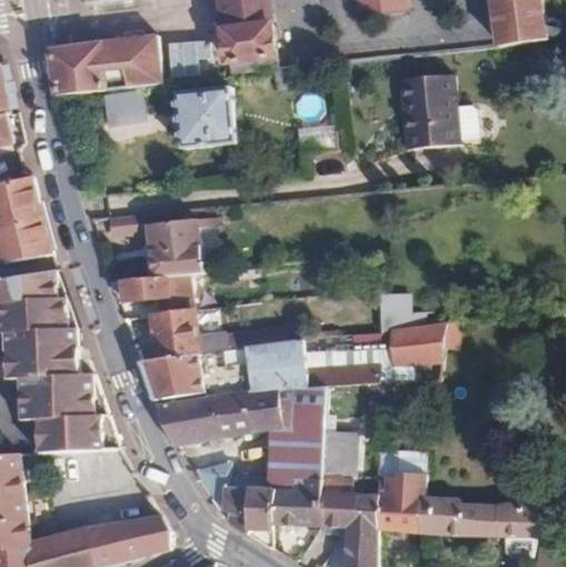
[(218,0),(227,60),(274,55),(266,0),(218,0)]
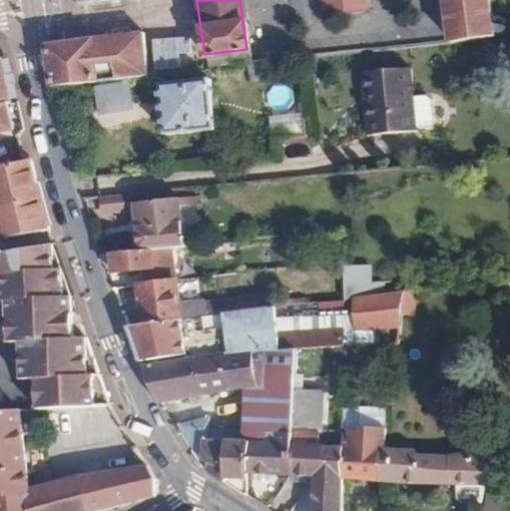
[(319,0),(322,11),(362,5),(361,0),(319,0)]
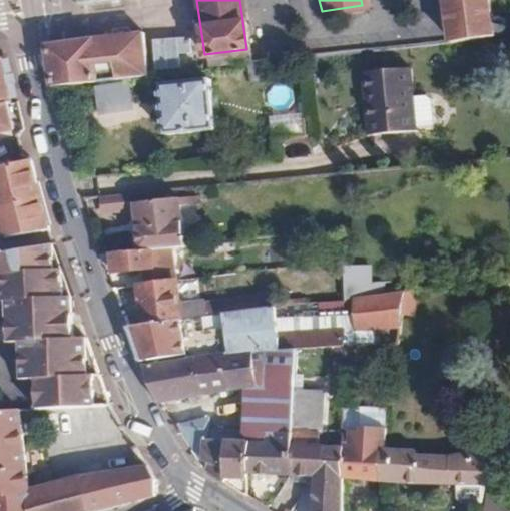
[(443,0),(449,34),(493,28),(499,28),(495,0),(443,0)]
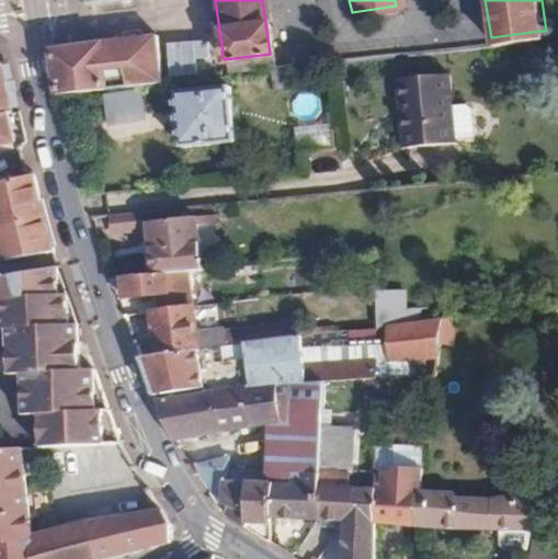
[(53,92),(159,79),(151,35),(97,42),(98,45),(46,52),(53,92)]
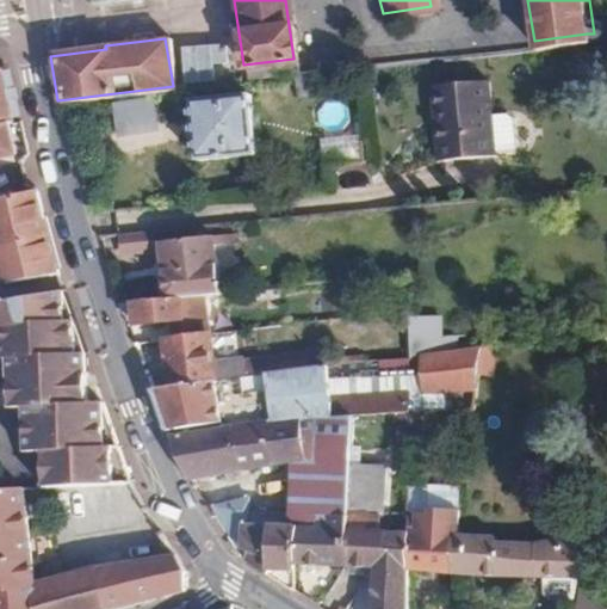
[(243,65),(245,77),(296,71),(293,59),(243,65)]
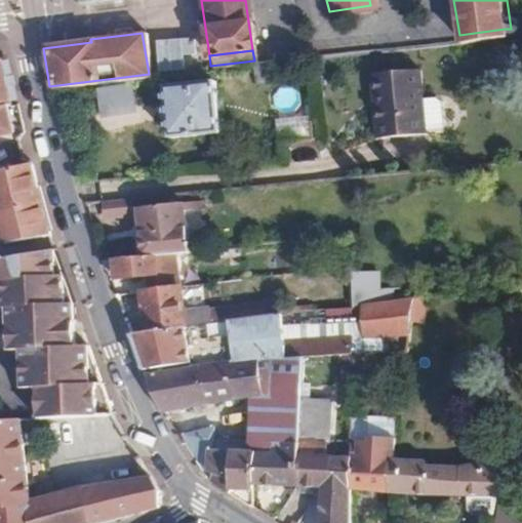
[(409,64),(362,67),(369,130),(415,126),(409,64)]
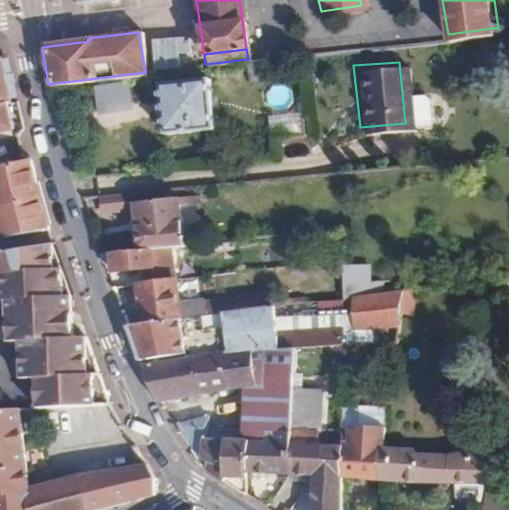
[(0,102),(3,102),(9,101),(0,65),(0,102)]
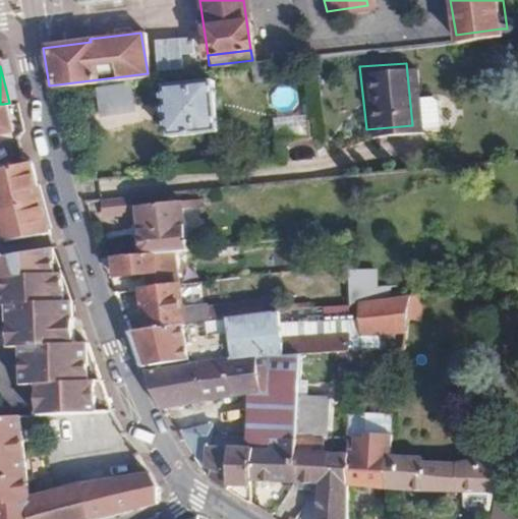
[(209,79),(161,84),(166,135),(214,131),(209,79)]
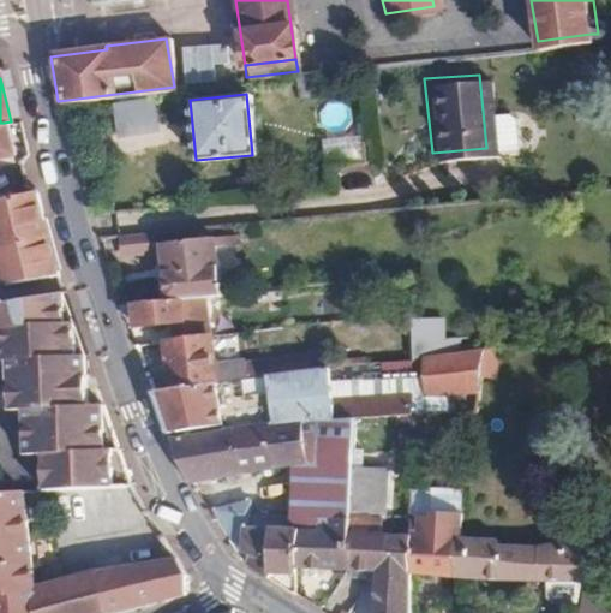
[(153,96),(112,100),(115,135),(156,131),(153,96)]
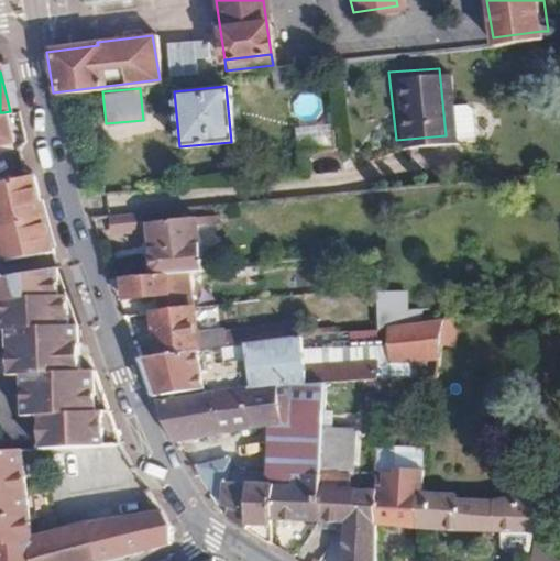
[(0,144),(11,142),(3,112),(0,112),(0,144)]
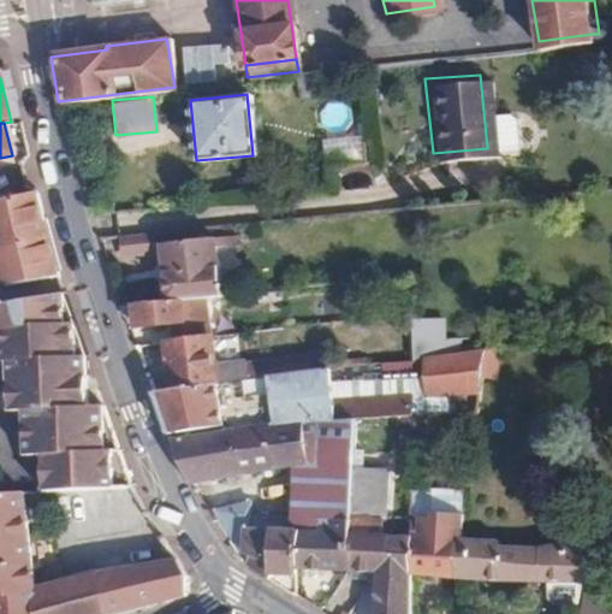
[(5,287),(55,276),(34,189),(0,198),(0,277),(3,277),(5,287)]
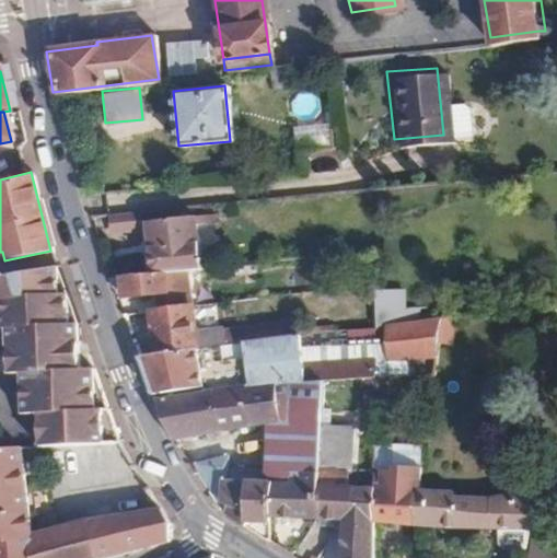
[(219,214),(194,217),(196,237),(213,236),(213,225),(219,225),(219,214)]
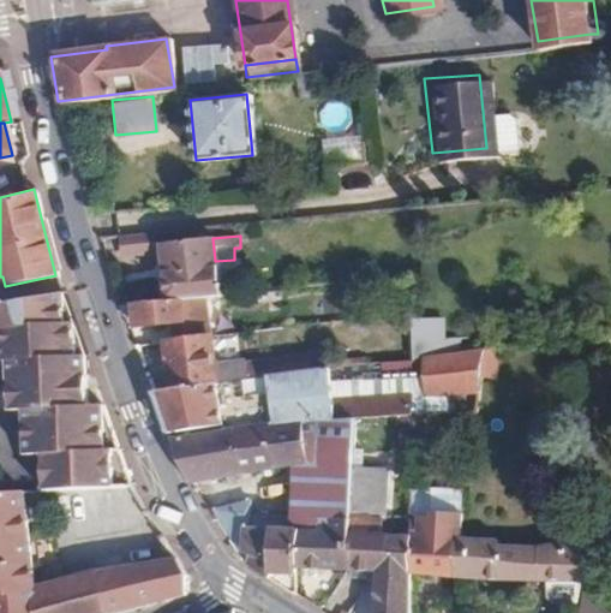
[(161,243),(165,298),(201,295),(217,293),(215,261),(213,238),(161,243)]
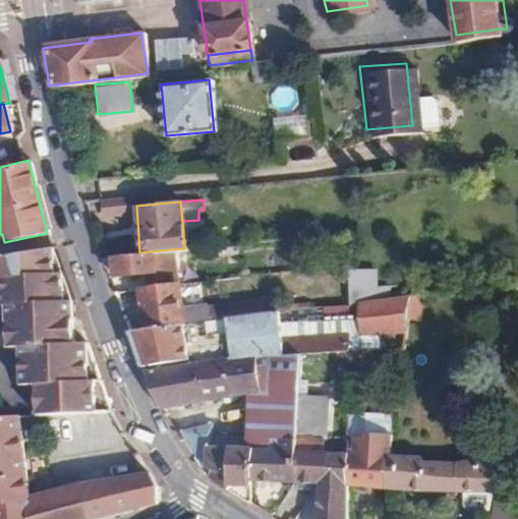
[(218,245),(184,248),(184,256),(191,258),(218,256),(218,245)]
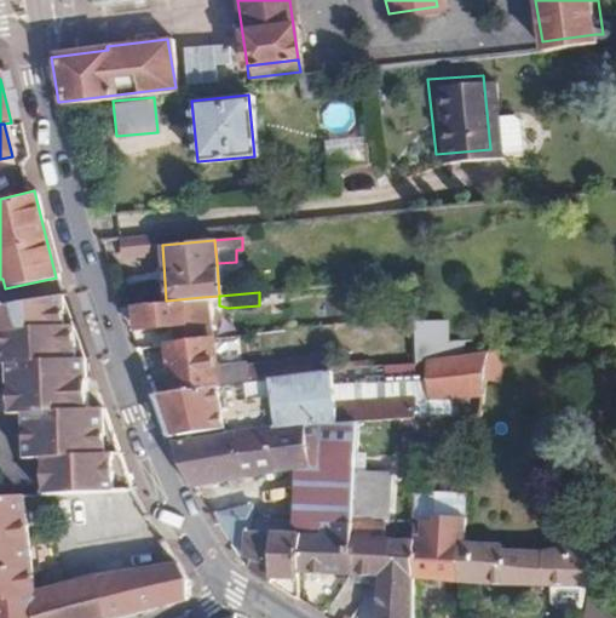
[(45,496),(113,495),(131,491),(108,421),(92,421),(90,366),(65,293),(0,305),(0,350),(3,365),(11,365),(12,413),(24,413),(27,458),(44,459),(45,496)]
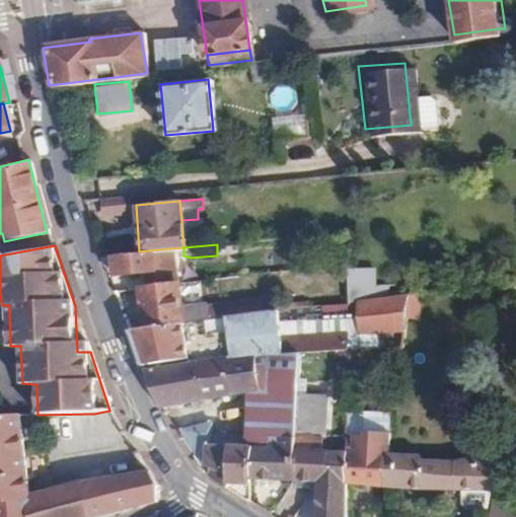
[(139,251),(100,255),(103,264),(113,263),(114,274),(143,272),(144,286),(174,283),(169,248),(139,251)]
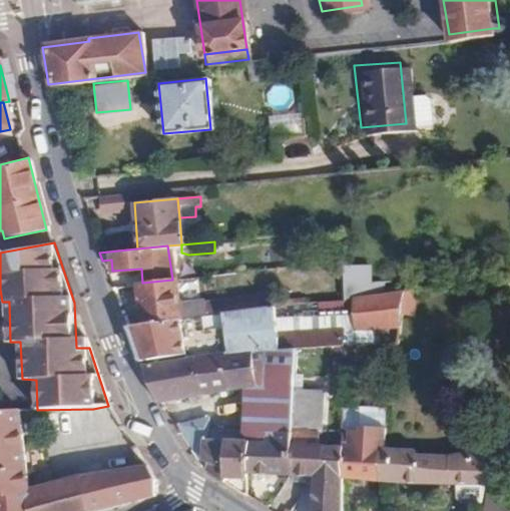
[(344,290),(370,289),(369,264),(343,265),(344,290)]
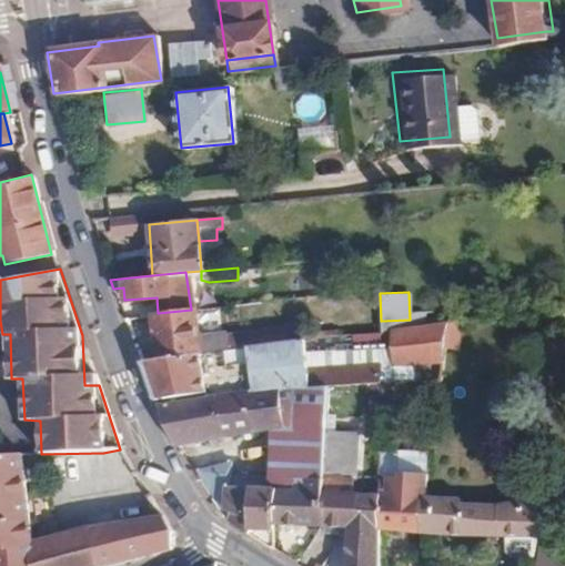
[(191,310),(158,313),(152,314),(157,357),(197,353),(191,310)]
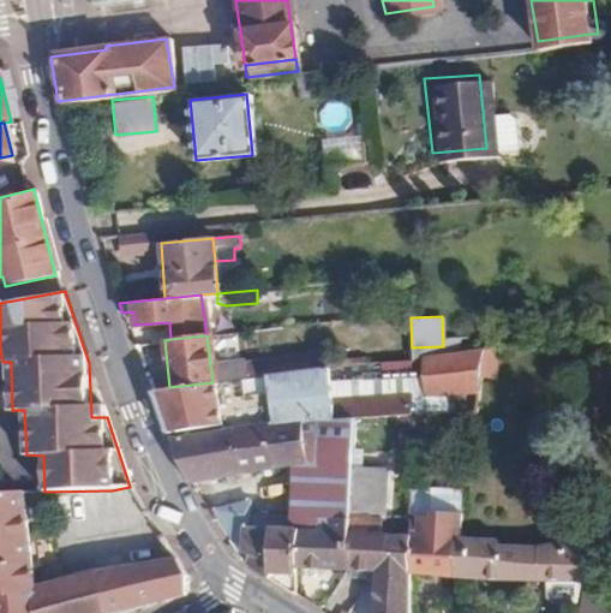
[(472,387),(468,349),(420,356),(421,374),(327,381),(325,368),(265,375),(267,394),(241,397),(239,379),(213,382),(169,387),(149,390),(163,433),(217,426),(219,430),(267,424),(301,421),(445,410),(444,390),(472,387)]
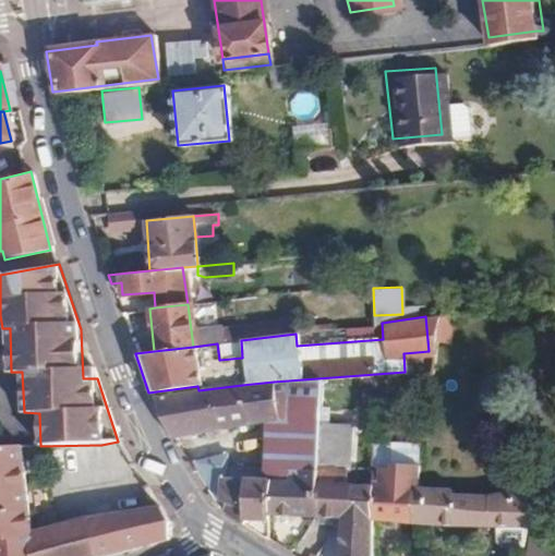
[(216,329),(217,343),(292,334),(290,321),(216,329)]
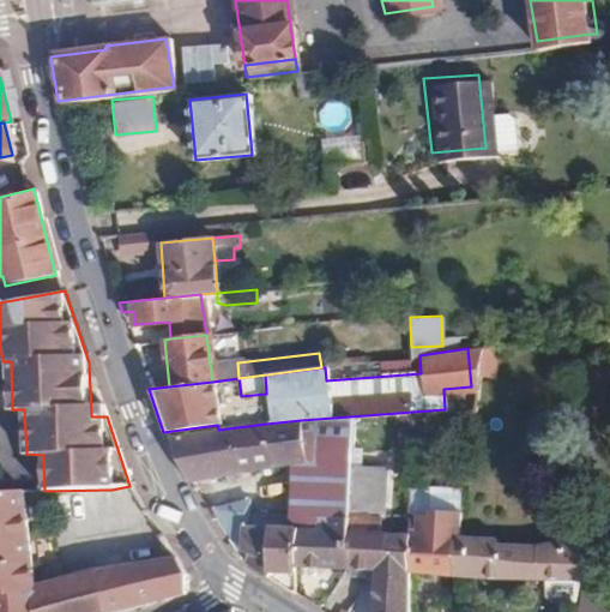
[(265,375),(239,378),(241,396),(266,394),(265,375)]
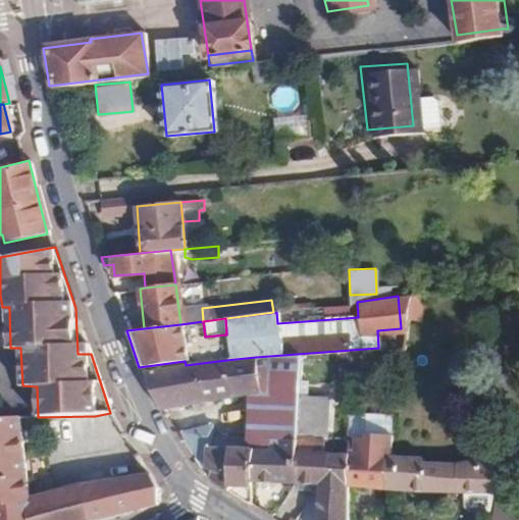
[(297,354),(256,357),(258,392),(252,393),(246,448),(267,449),(268,439),(294,439),(297,354)]
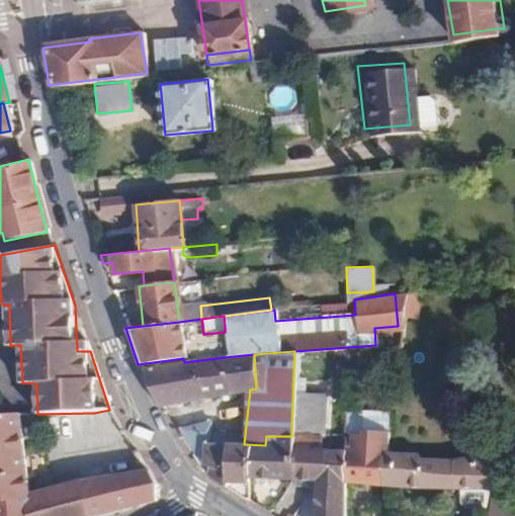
[(184,362),(139,367),(159,405),(256,389),(254,354),(225,357),(184,362)]
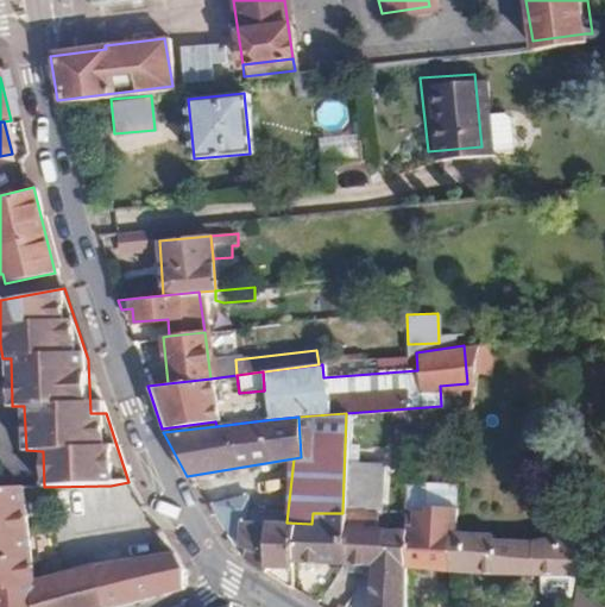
[(407,462),(407,444),(396,444),(395,462),(407,462)]
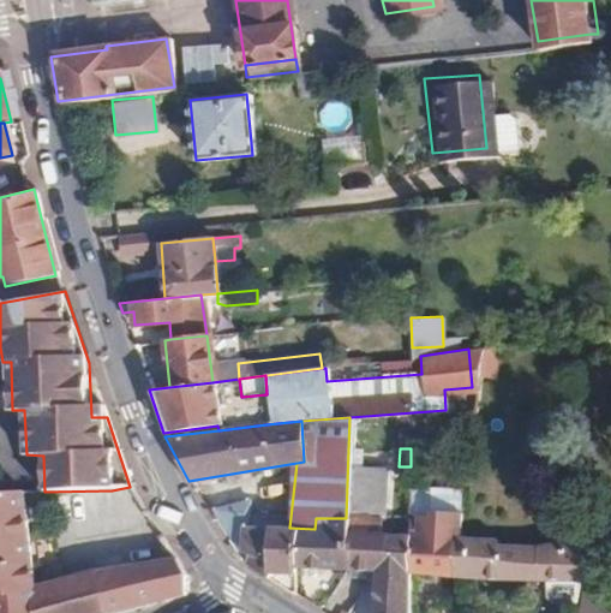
[(129,517),(145,513),(130,487),(112,491),(129,517)]
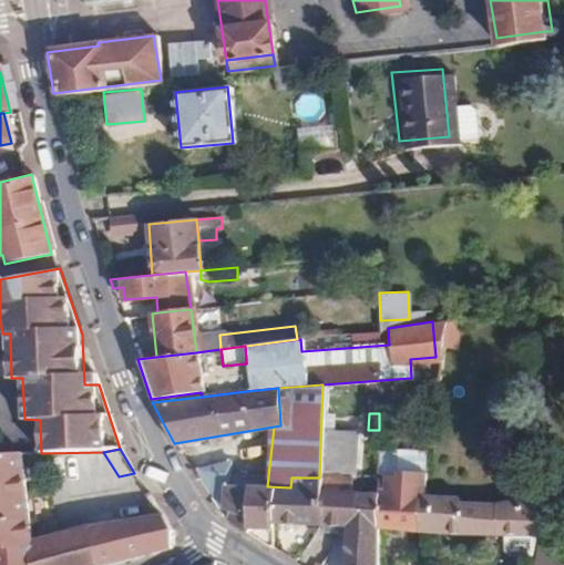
[(0,564),(31,564),(29,543),(17,454),(0,454),(0,564)]
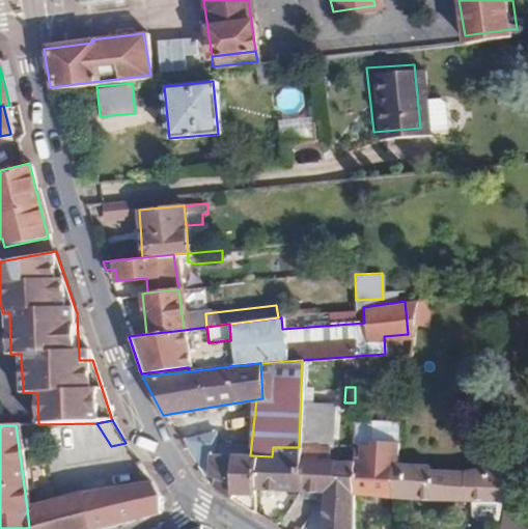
[(182,445),(197,473),(209,484),(232,485),(233,454),(250,455),(251,446),(213,444),(214,430),(182,445)]
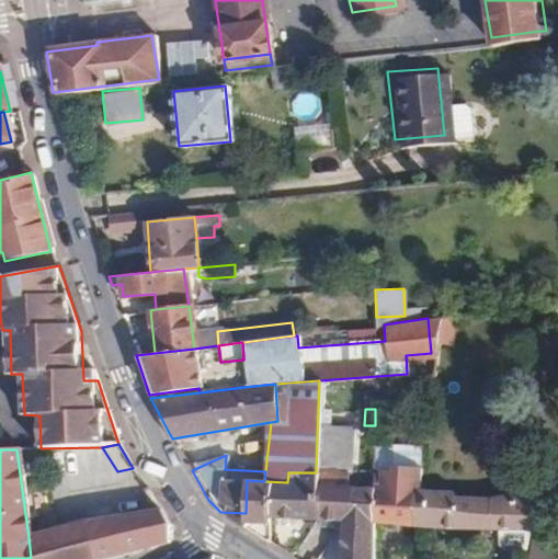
[(411,524),(418,482),(419,465),(389,465),(389,470),(374,469),(374,487),(373,522),(411,524)]
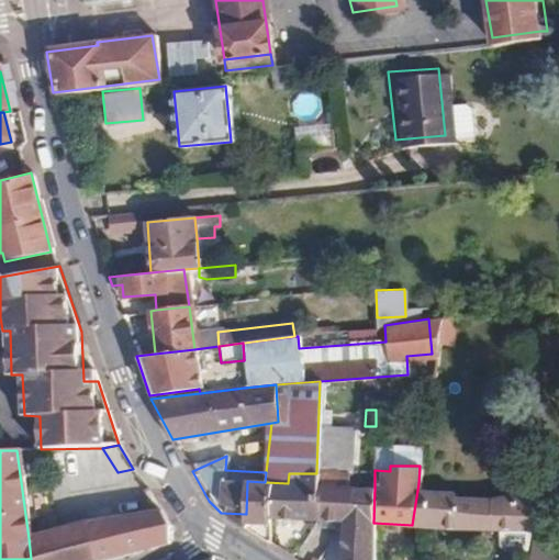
[(246,514),(221,513),(266,540),(266,516),(343,522),(339,559),(375,559),(373,523),(375,488),(336,488),(335,483),(316,483),(316,473),(289,473),(288,483),(265,482),(247,481),(246,514)]
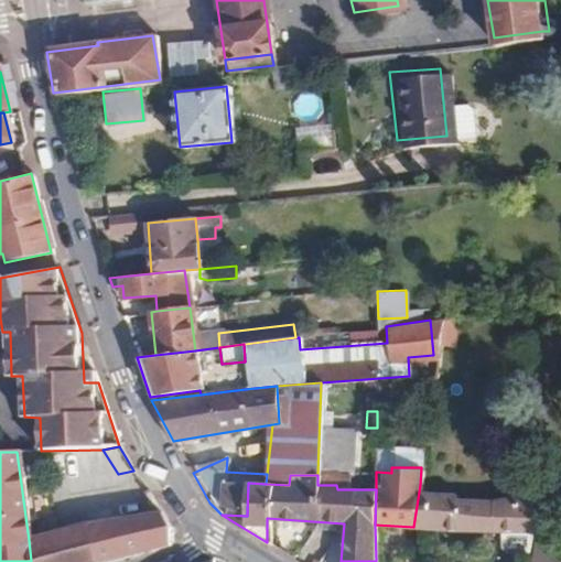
[(528,561),(533,533),(530,490),(489,498),(455,494),(455,490),(420,485),(413,527),(504,531),(502,547),(507,554),(524,561),(528,561)]
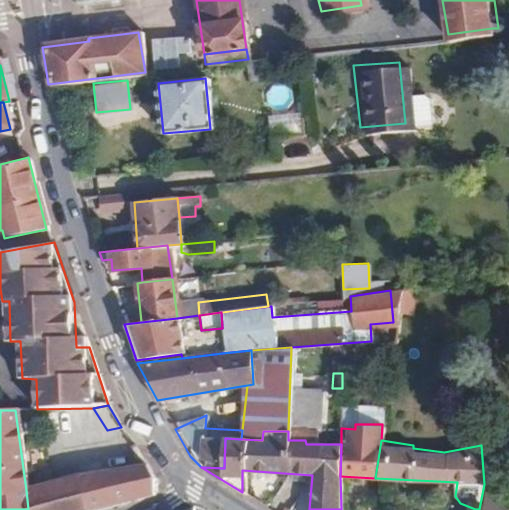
[(154,479),(134,447),(126,450),(134,467),(80,474),(86,509),(94,509),(151,493),(154,479)]
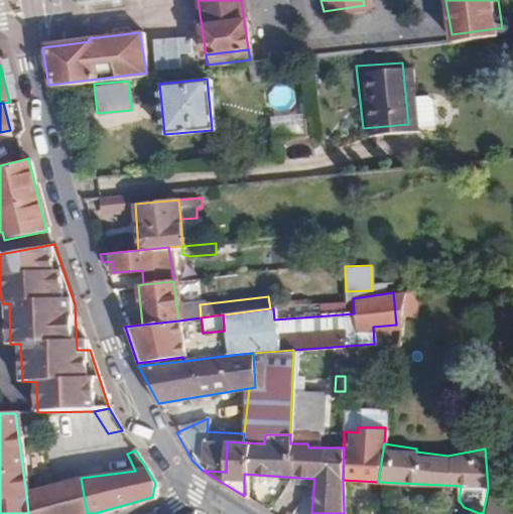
[(87,513),(81,478),(26,494),(28,513),(87,513)]
